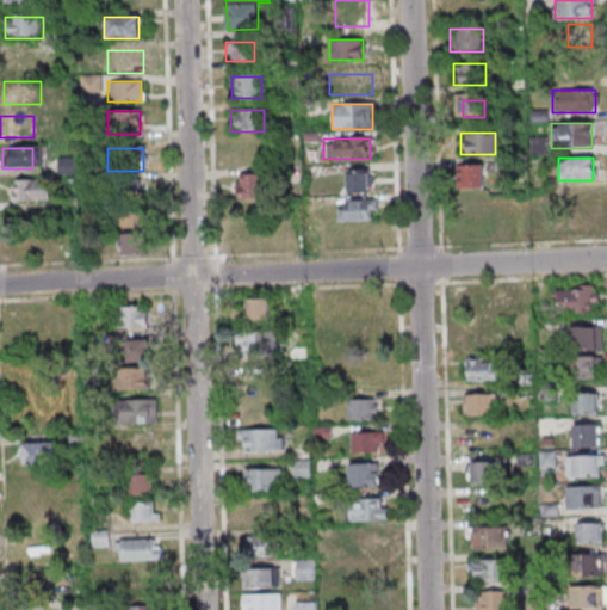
[(481,189),(481,165),(456,165),(456,189),(481,189)]
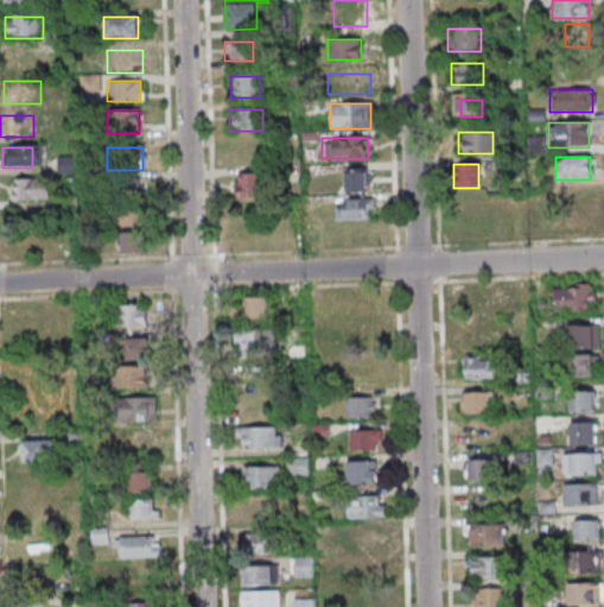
[(370,191),(370,171),(341,171),(341,191),(370,191)]
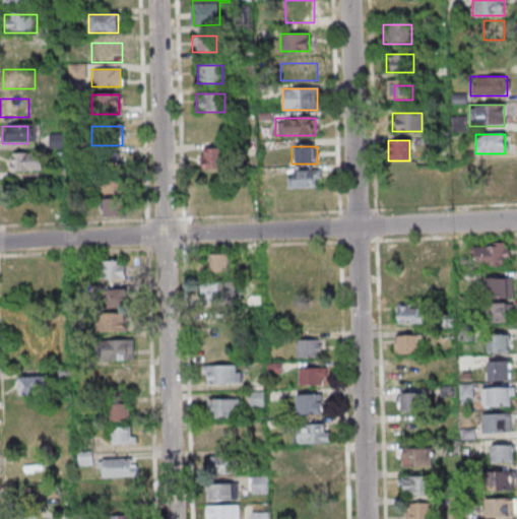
[(201,171),(221,171),(221,149),(201,149),(201,171)]
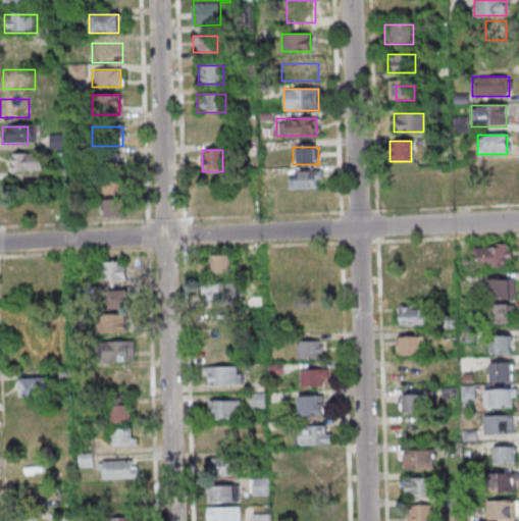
[(41,172),(41,154),(7,154),(7,172),(41,172)]
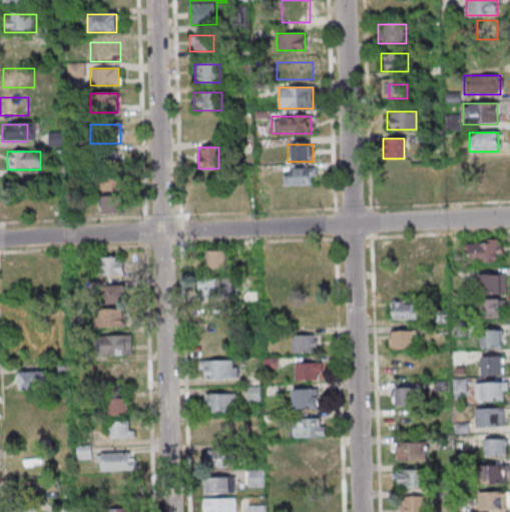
[(116,151),(91,151),(91,169),(116,169),(116,151)]
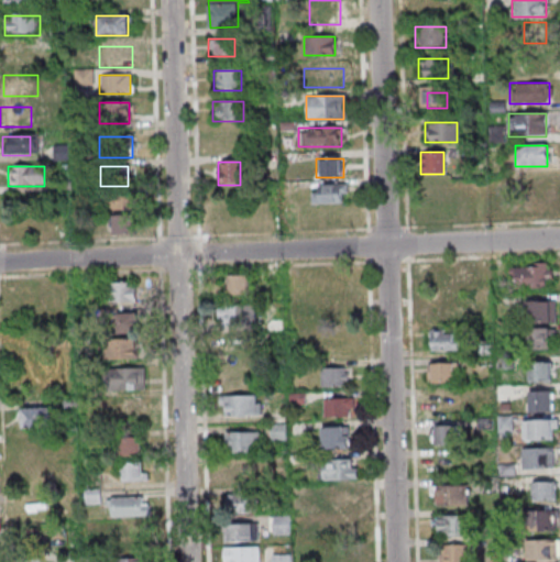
[(309,185),(309,204),(346,204),(346,185),(309,185)]
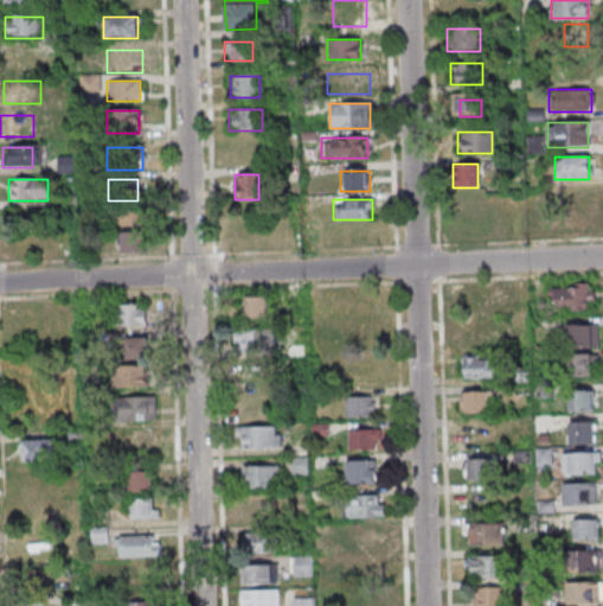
[(142,227),(142,208),(114,208),(114,228),(142,227)]
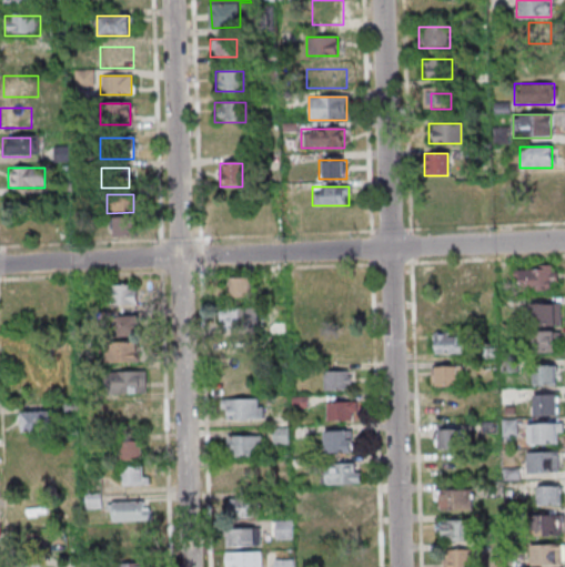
[(109,236),(133,236),(133,218),(109,218),(109,236)]
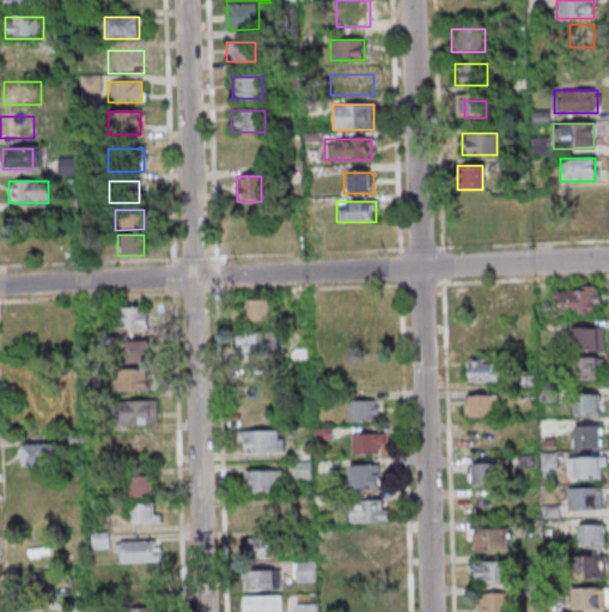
[(554,289),(554,311),(597,311),(597,289),(554,289)]
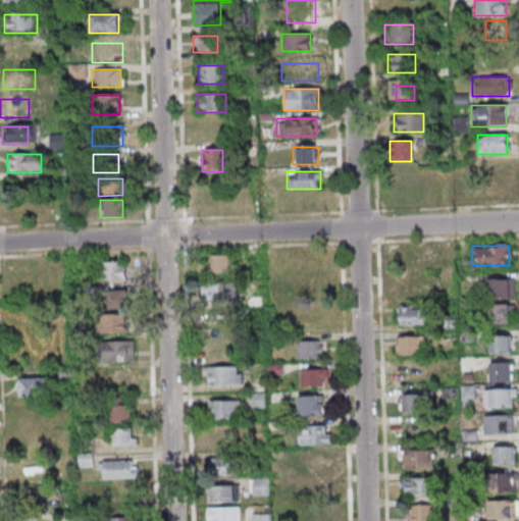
[(421,247),(397,247),(397,268),(437,268),(437,255),(421,255),(421,247)]
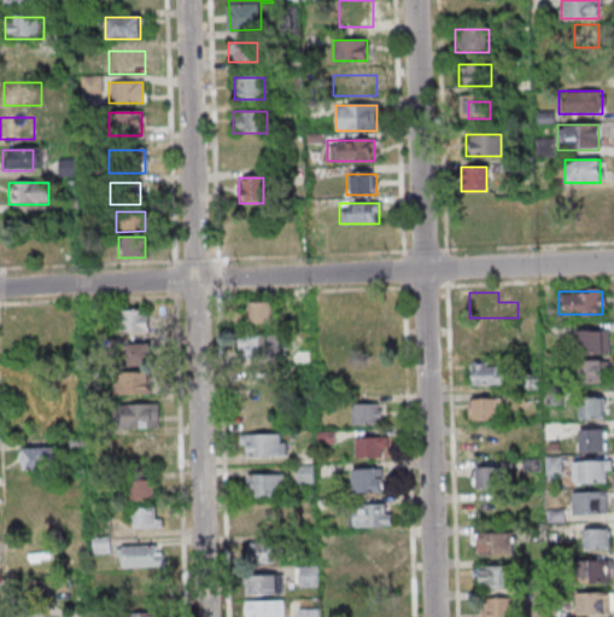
[(273,302),(247,302),(247,322),(273,322),(273,302)]
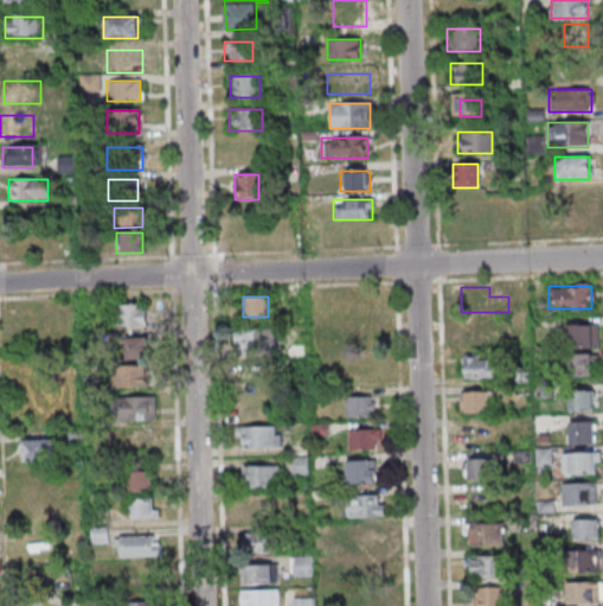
[(146,327),(146,306),(111,306),(111,327),(146,327)]
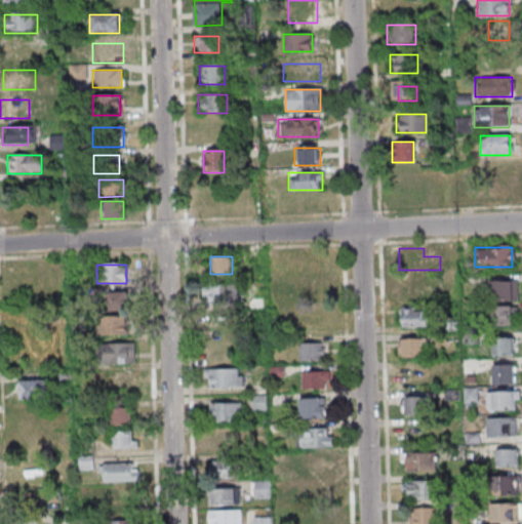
[(488,281),(488,300),(516,300),(516,281),(488,281)]
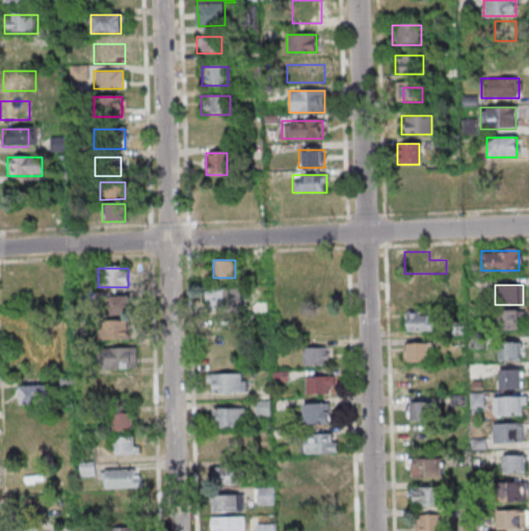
[(432,306),(432,287),(406,287),(406,306),(432,306)]
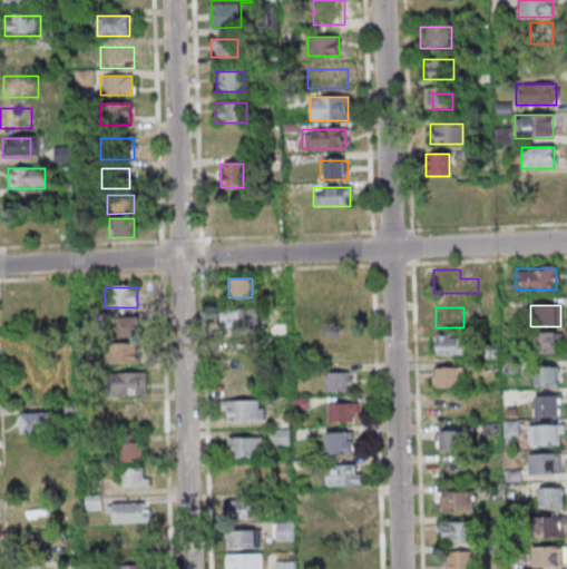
[(218,310),(218,330),(257,330),(257,310),(218,310)]
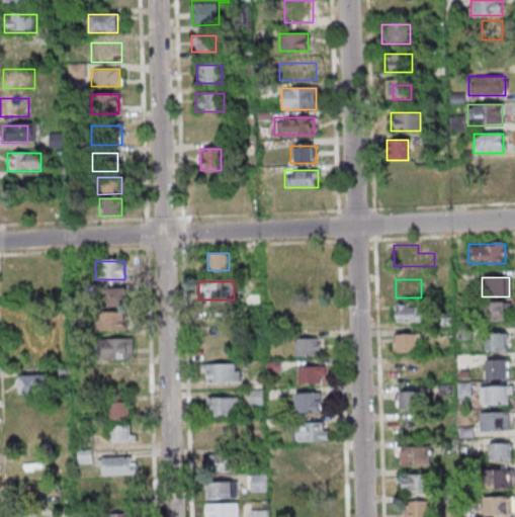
[(317,281),(293,281),(293,298),(317,298),(317,281)]
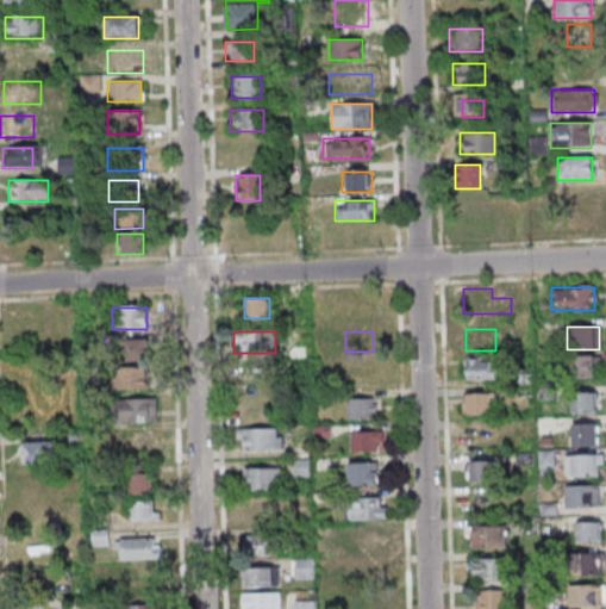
[(123,340),(123,362),(147,362),(147,340),(123,340)]
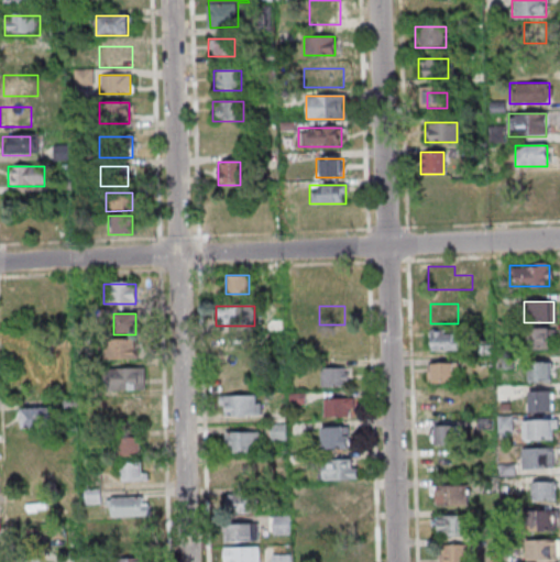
[(553,329),(526,329),(526,349),(553,349),(553,329)]
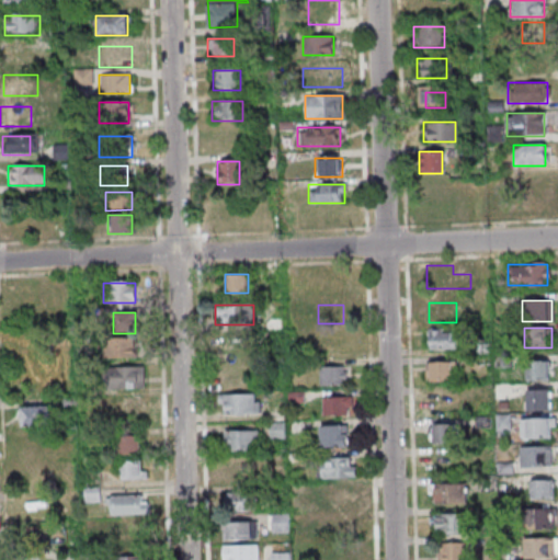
[(429,350),(456,350),(456,329),(429,329),(429,350)]
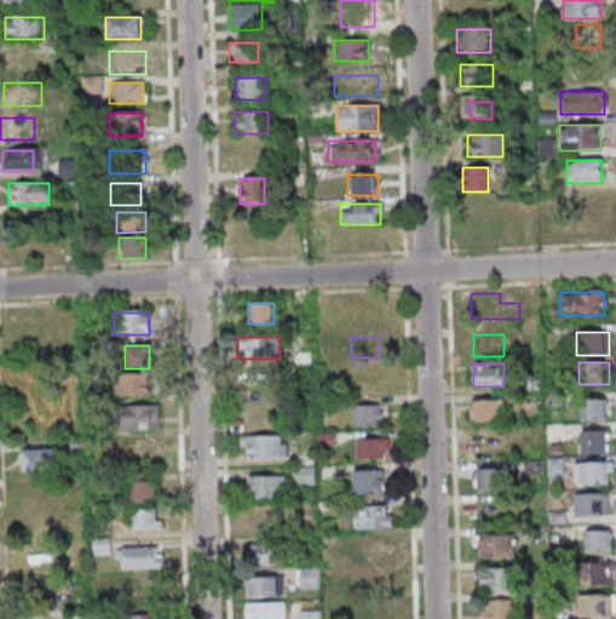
[(151,374),(115,374),(115,396),(151,396),(151,374)]
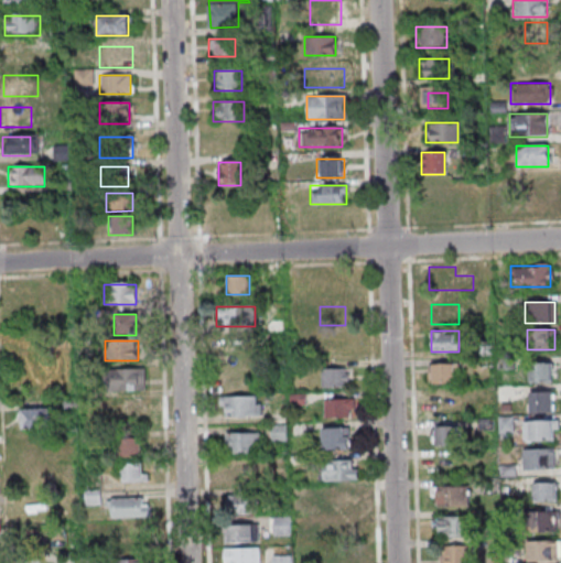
[(455,364),(428,364),(428,383),(455,383),(455,364)]
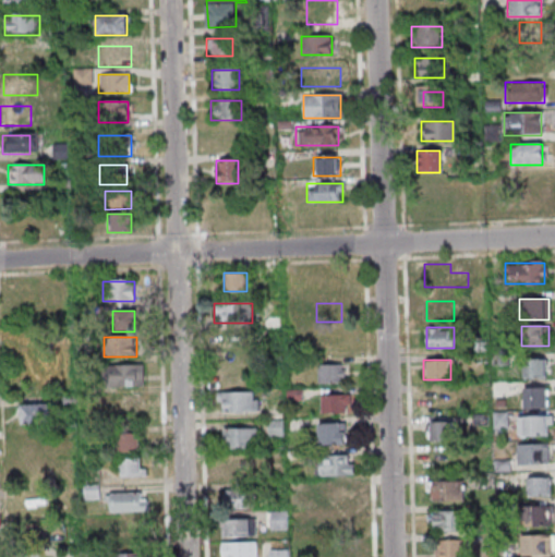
[(544,360),(522,360),(522,378),(544,378),(544,360)]
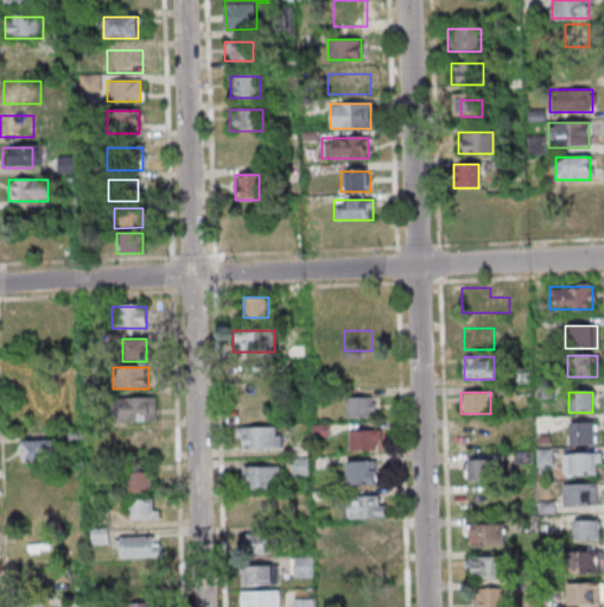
[(113,398),(113,422),(152,422),(152,398),(113,398)]
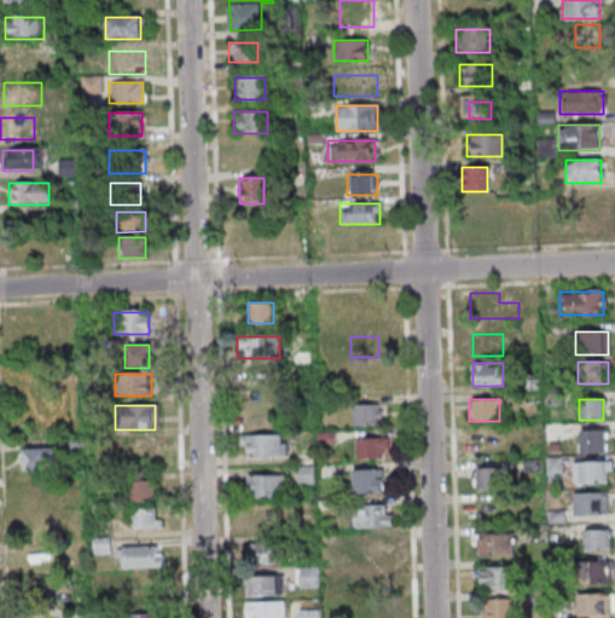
[(379,405),(350,405),(350,426),(379,426),(379,405)]
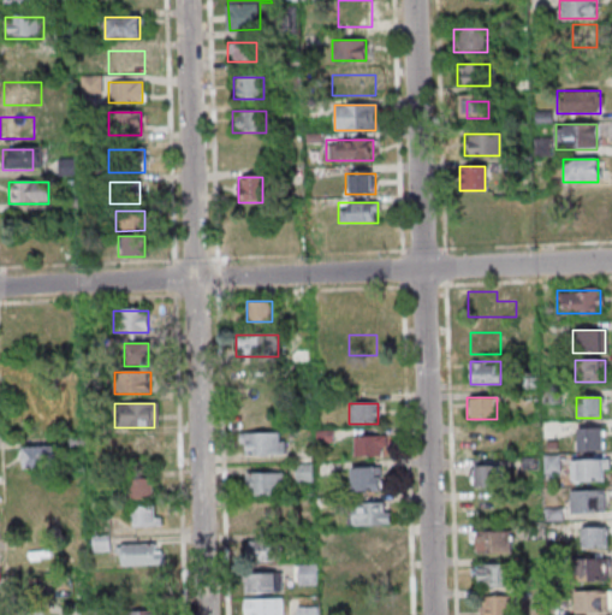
[(574,429),(574,450),(602,450),(602,429),(574,429)]
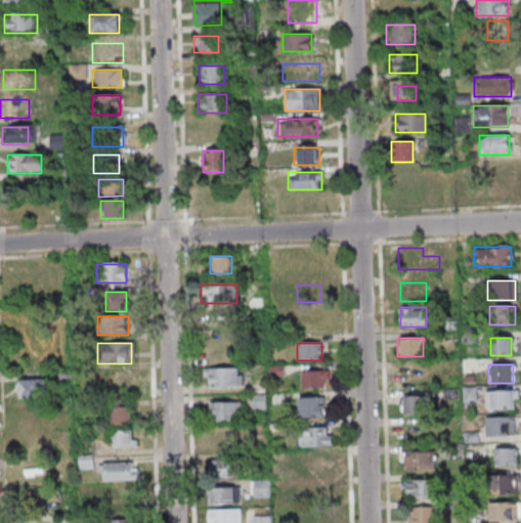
[(397,366),(397,385),(436,385),(436,366),(397,366)]
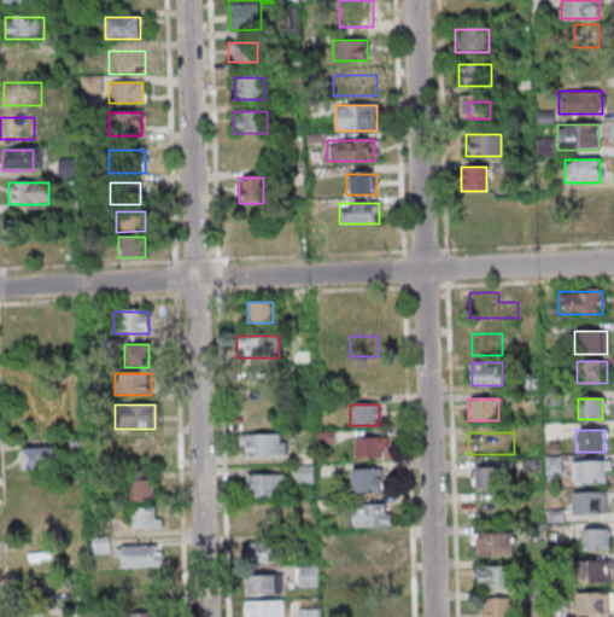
[(282,457),(282,435),(240,435),(240,457),(282,457)]
